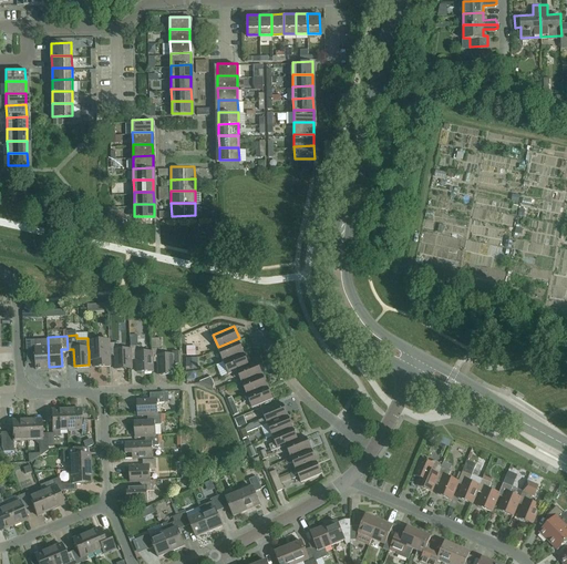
[(152,359),(158,359),(160,372),(174,372),(174,362),(179,361),(179,349),(172,349),(172,351),(162,352),(161,336),(151,336),(152,349),(152,359)]
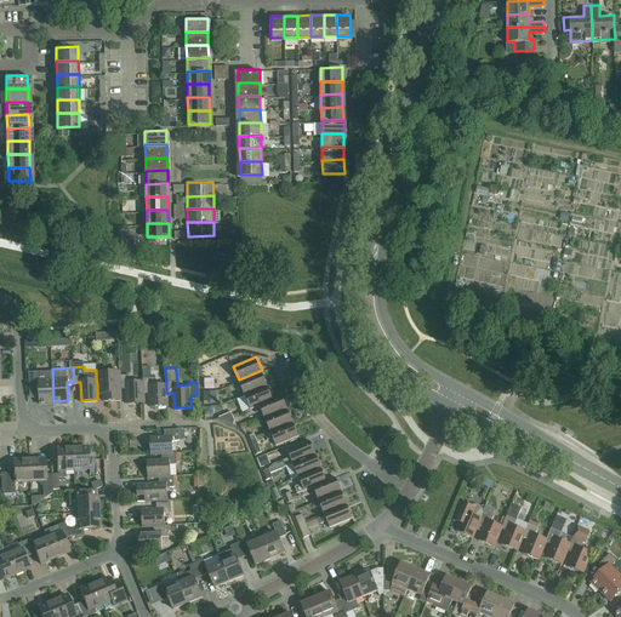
[(53,401),(52,369),(28,370),(29,395),(39,395),(40,401),(53,401)]
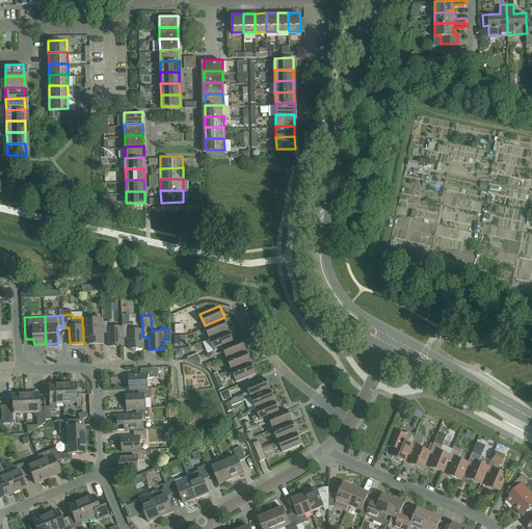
[(83,329),(83,336),(89,336),(89,342),(103,341),(103,332),(102,322),(102,319),(102,317),(91,318),(91,316),(82,317),(82,323),(83,329)]
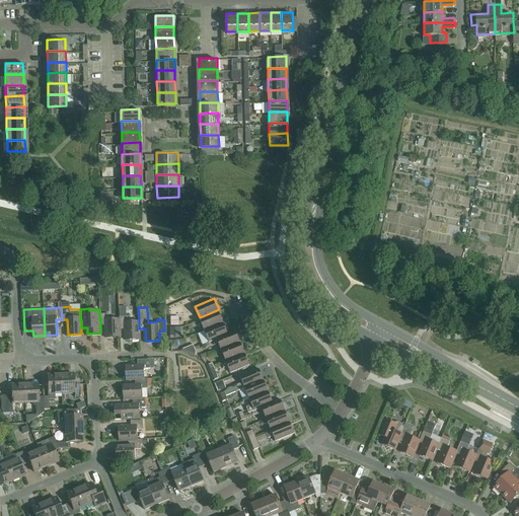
[(205,328),(223,320),(219,309),(200,317),(205,328)]
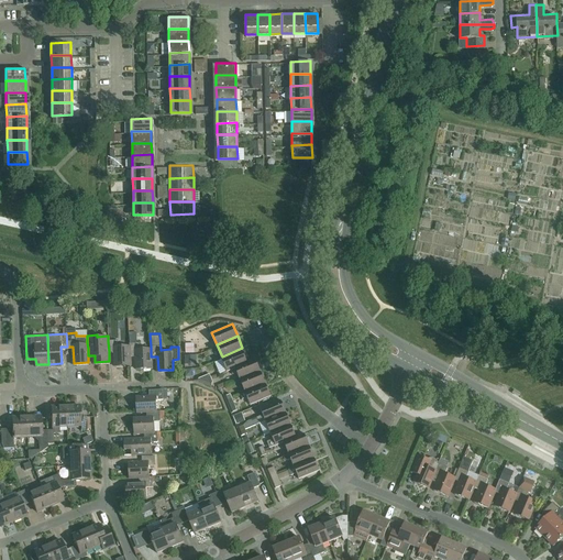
[(130,343),(119,344),(118,338),(108,338),(108,341),(109,351),(116,351),(116,364),(131,364),(130,354),(130,343)]
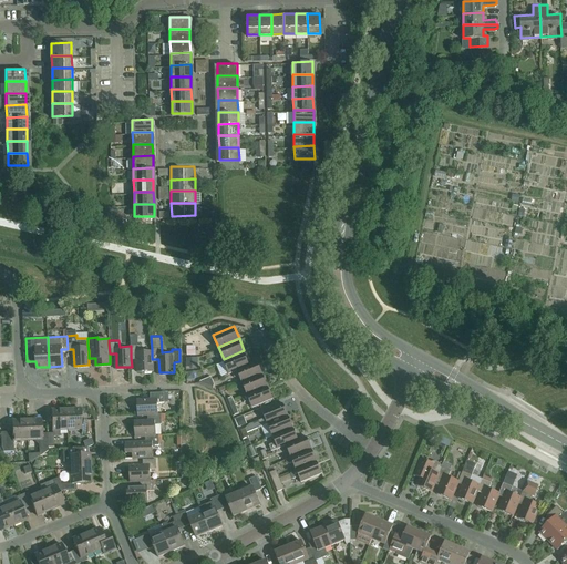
[(131,357),(137,357),(137,370),(153,369),(152,359),(152,349),(141,349),(141,342),(130,344),(131,346),(131,357)]
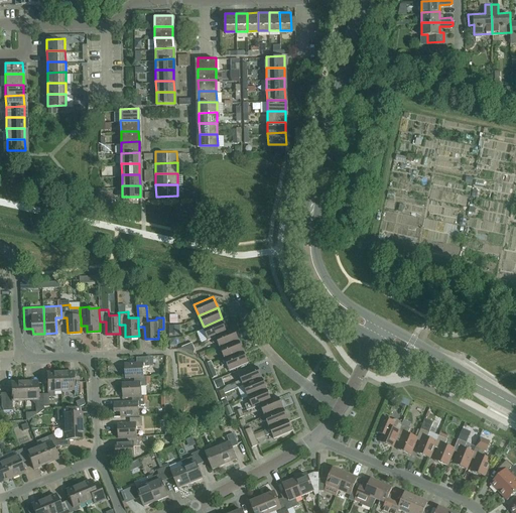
[(180,322),(179,312),(169,312),(170,322),(180,322)]
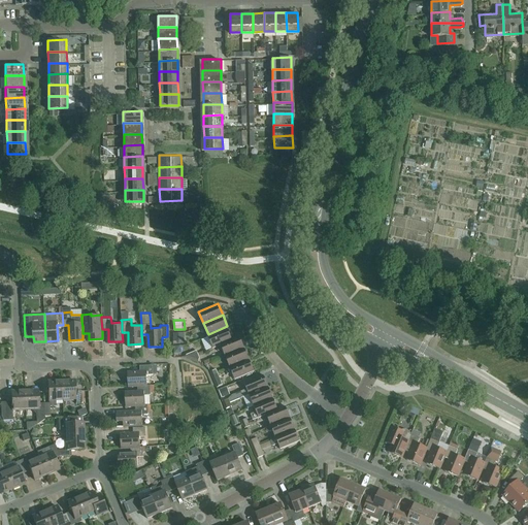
[(208,334),(212,346),(218,345),(221,342),(232,337),(227,326),(208,334)]
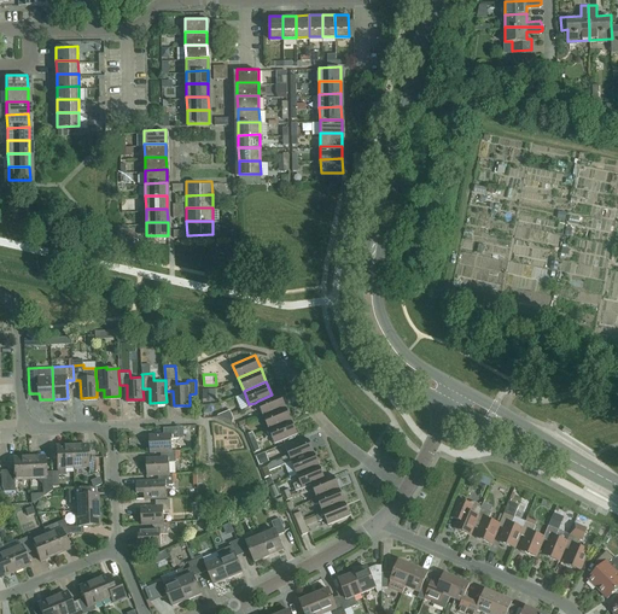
[(261,407),(263,414),(286,405),(280,391),(272,395),(258,401),(255,403),(257,408),(261,407)]
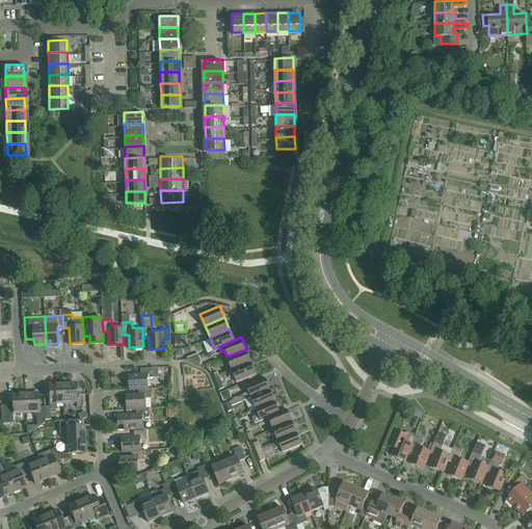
[(246,349),(227,356),(232,368),(250,361),(246,349)]
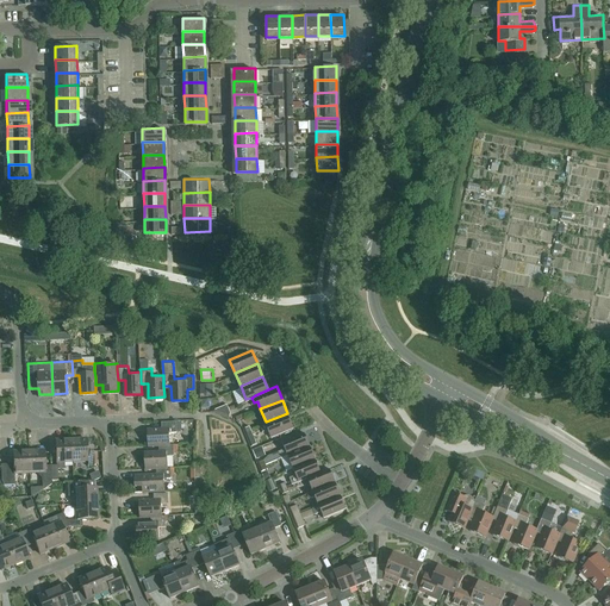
[(287,413),(266,422),(260,424),(263,431),(268,429),(272,436),(293,426),(287,413)]
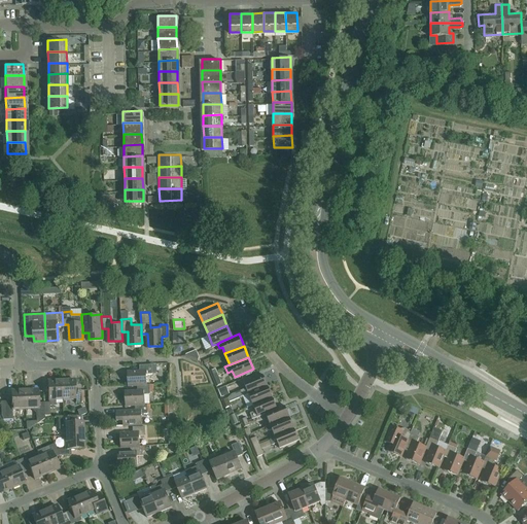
[(146,383),(146,382),(146,373),(152,372),(151,362),(139,363),(140,370),(128,370),(128,384),(137,383),(146,383)]
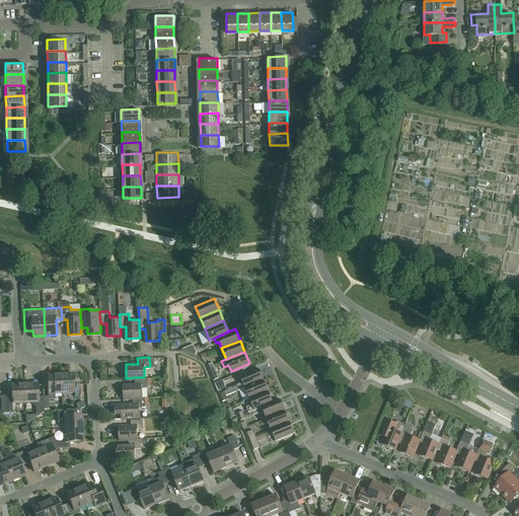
[(214,364),(208,367),(213,378),(219,376),(214,364)]
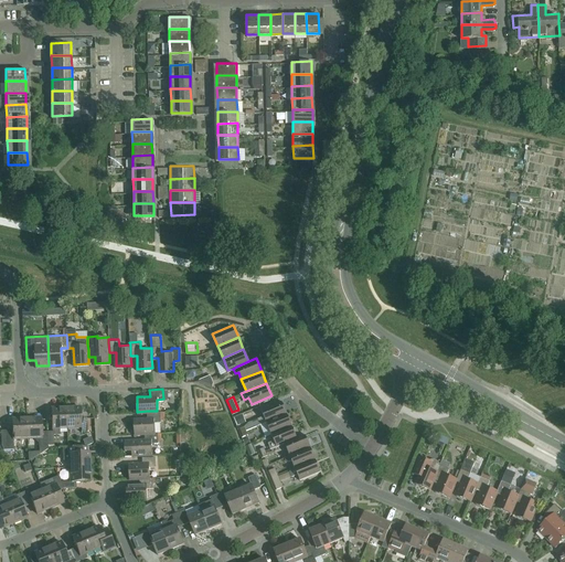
[(260,423),(287,412),(281,399),(262,407),(264,414),(257,416),(260,423)]
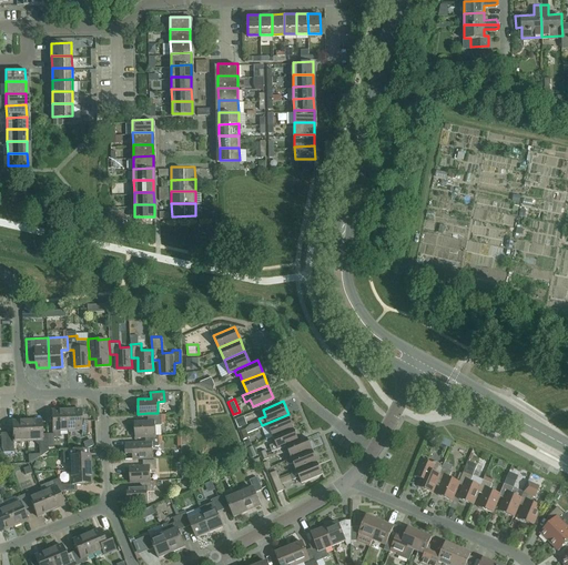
[(67,427),(66,407),(51,409),(52,432),(47,432),(48,445),(54,445),(53,435),(60,435),(59,429),(67,427)]
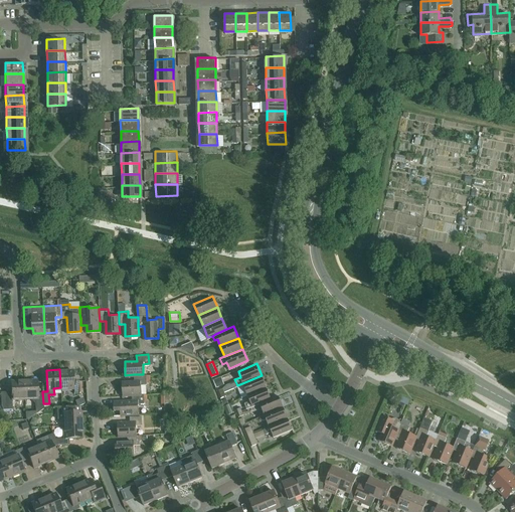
[(72,369),(59,369),(60,387),(73,387),(73,391),(79,391),(78,378),(73,379),(72,369)]
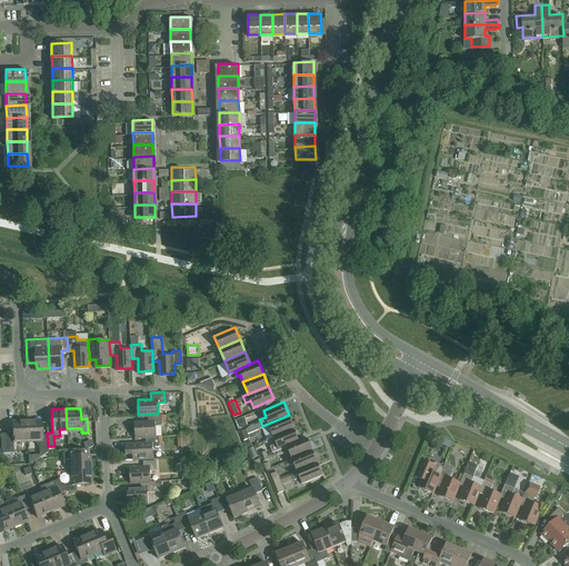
[(136,436),(146,435),(156,435),(156,424),(162,423),(161,413),(158,413),(158,414),(148,414),(148,420),(135,420),(136,436)]
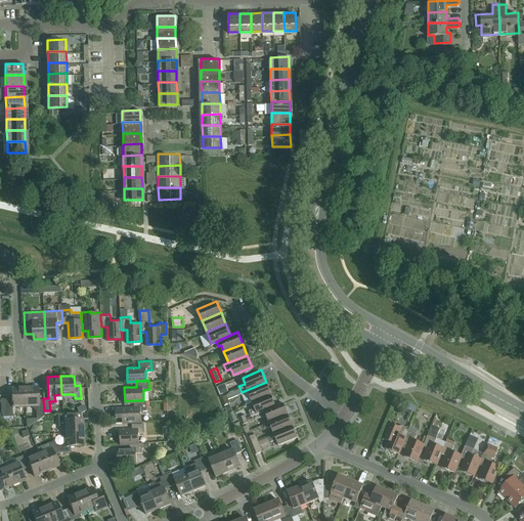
[(246,403),(270,393),(266,382),(242,392),(246,403)]
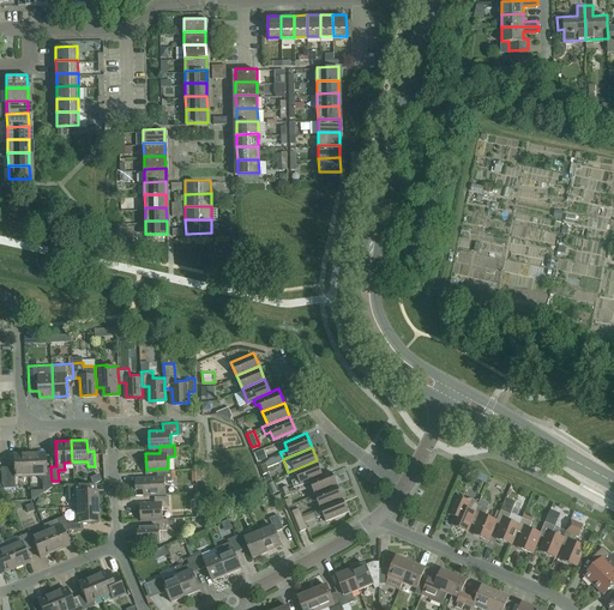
[(44,451),(29,452),(29,473),(44,472),(46,482),(42,482),(42,491),(52,484),(52,481),(50,466),(44,466),(44,451)]
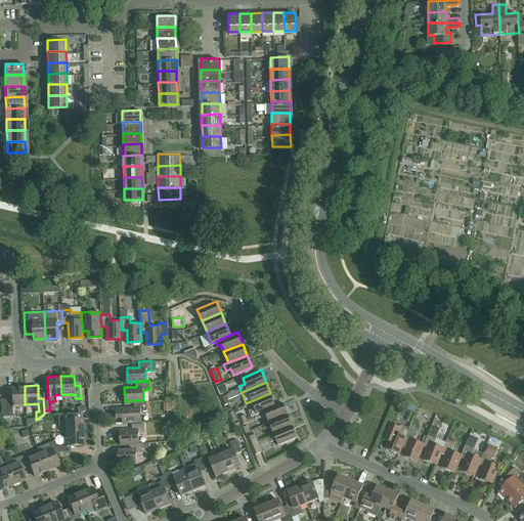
[(25,404),(25,386),(11,387),(11,396),(6,397),(7,409),(1,410),(3,415),(12,415),(12,404),(25,404)]
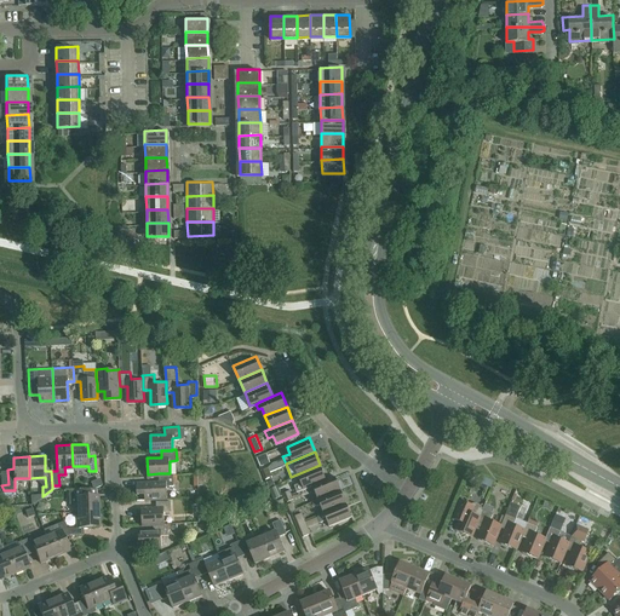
[(297,490),(313,484),(313,483),(326,478),(320,465),(291,477),(293,483),(297,490)]
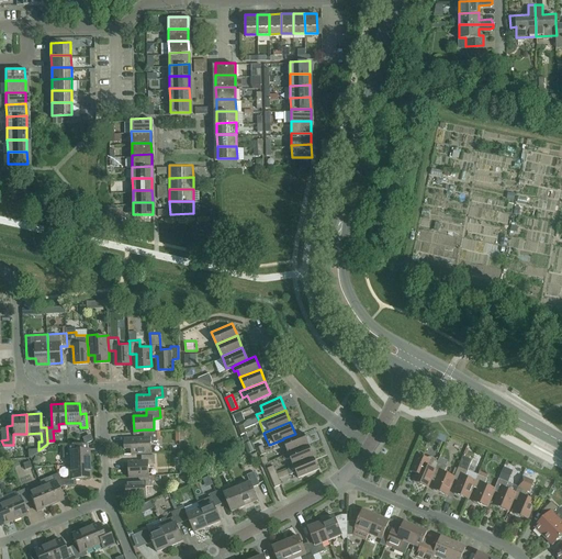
[(144,429),(144,436),(131,437),(132,451),(152,450),(150,439),(157,439),(157,429),(154,429),(144,429)]
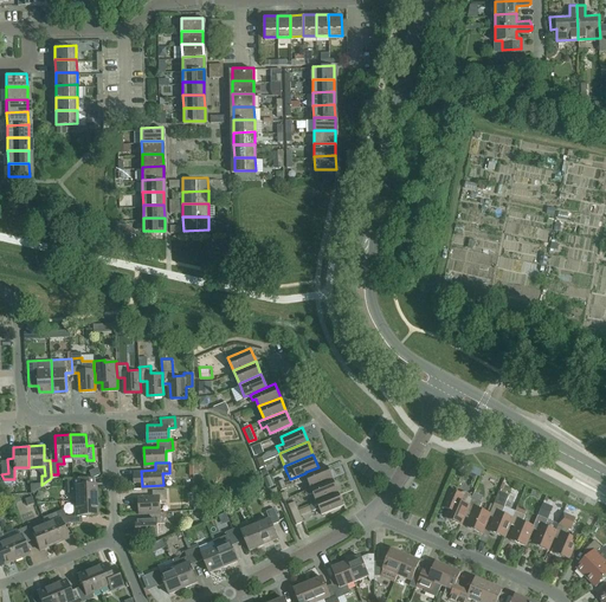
[(305,472),(305,473),(310,486),(333,477),(327,464),(318,467),(305,472)]
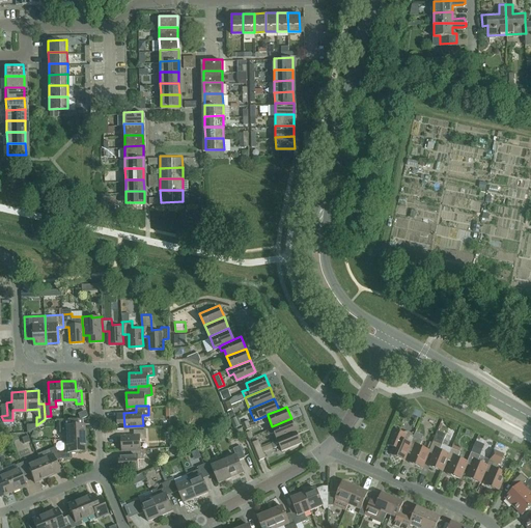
[(65,437),(84,437),(83,417),(60,419),(60,424),(58,424),(59,429),(65,429),(65,437)]
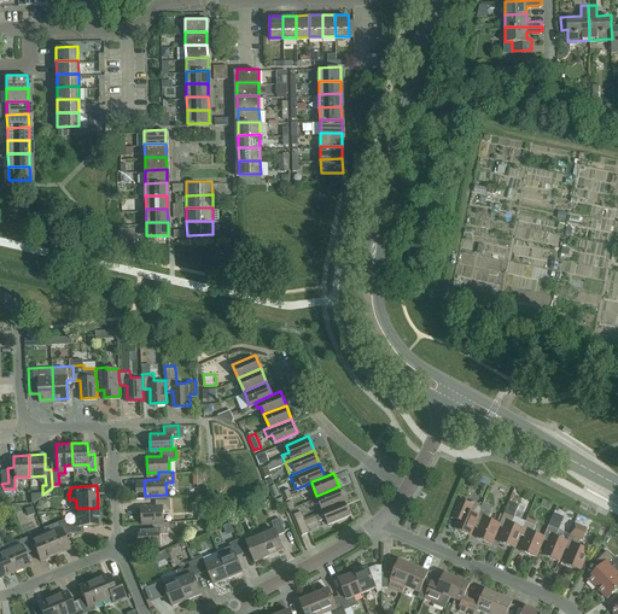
[(339,486),(316,496),(322,509),(345,500),(339,486)]
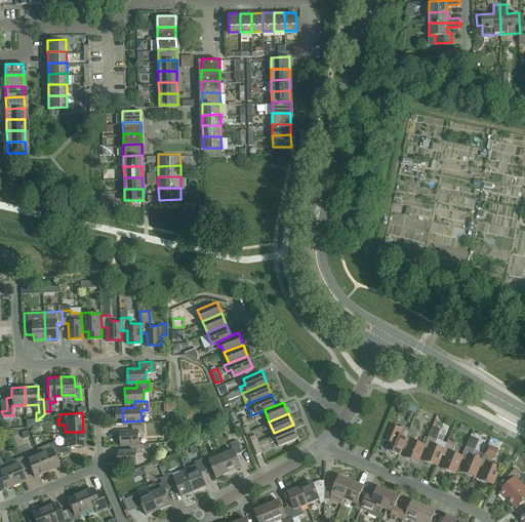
[(120,443),(129,443),(139,442),(142,442),(146,442),(145,423),(132,423),(132,429),(120,430),(120,443)]
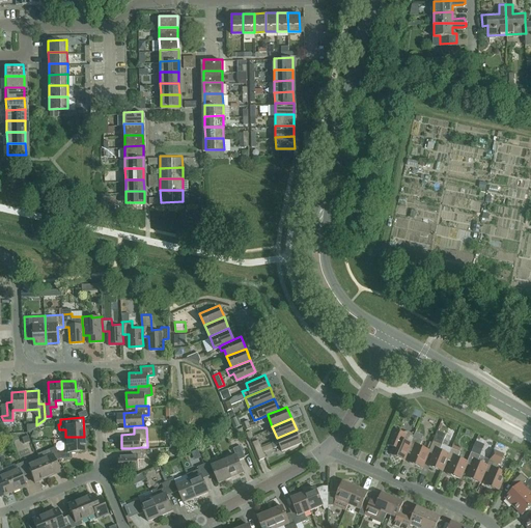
[(411,441),(411,440),(406,438),(408,433),(395,427),(388,444),(393,447),(391,452),(403,457),(409,446),(411,441)]
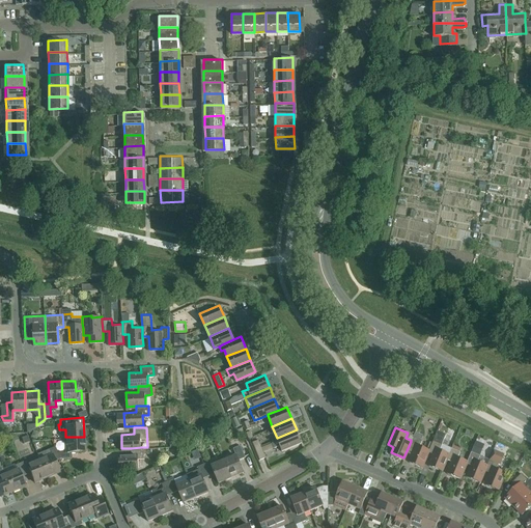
[(297,429),(277,438),(271,440),(274,445),(279,443),(282,449),(301,441),(297,429)]
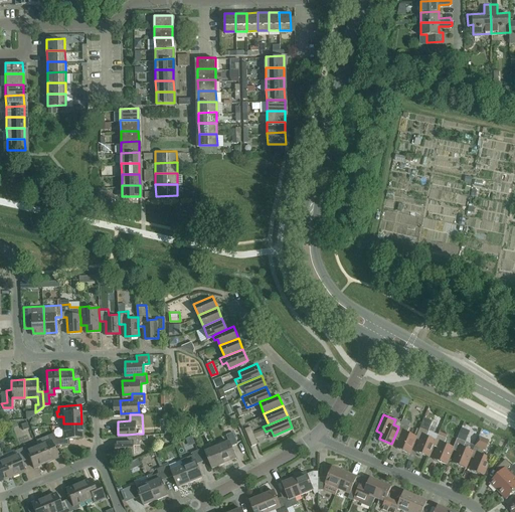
[(436,438),(426,435),(433,419),(423,416),(416,435),(415,437),(420,439),(416,450),(428,455),(434,444),(436,438)]
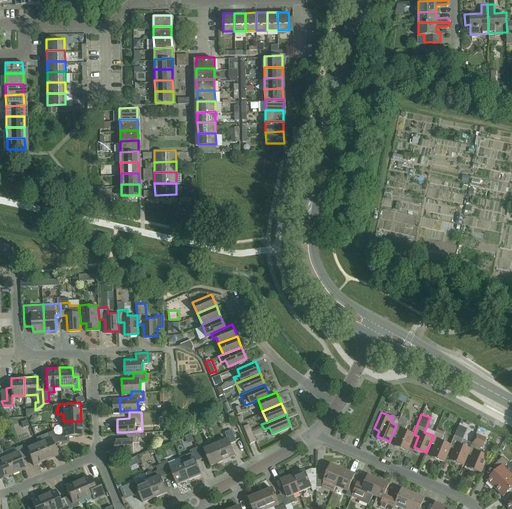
[(398,419),(396,424),(396,425),(394,430),(399,432),(395,444),(407,449),(413,434),(414,432),(404,428),(407,422),(398,419)]
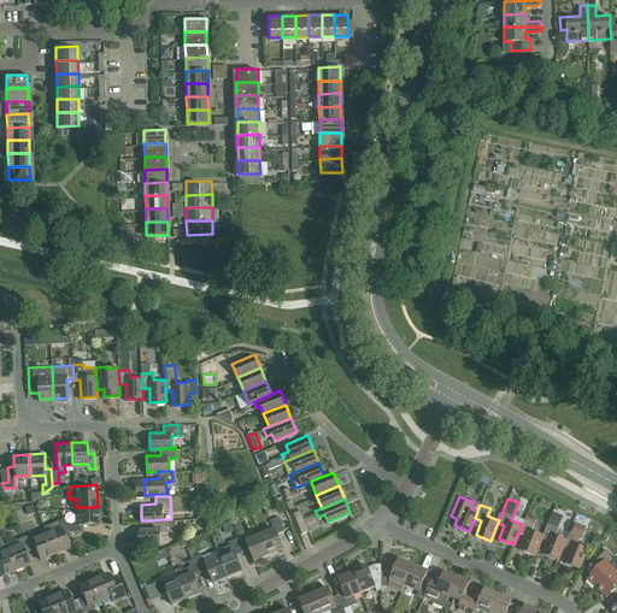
[(66,524),(69,530),(82,530),(82,523),(99,522),(98,507),(76,507),(77,523),(66,524)]
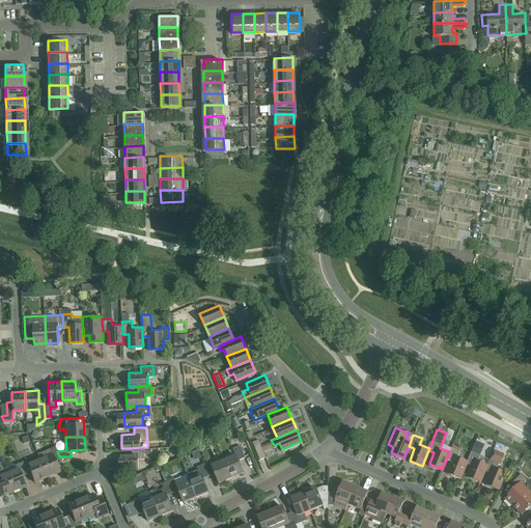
[(251,441),(253,447),(261,444),(258,438),(251,441)]
